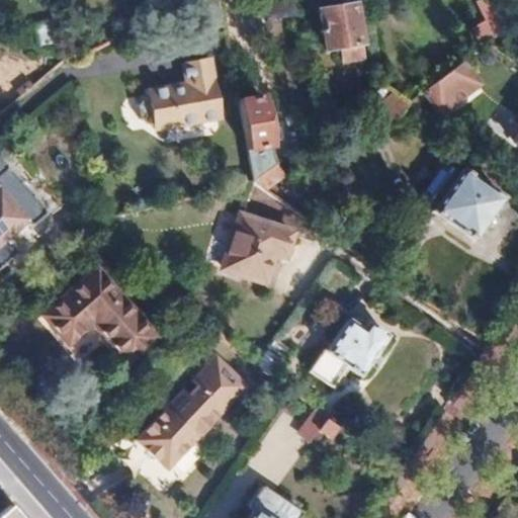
[(58,38),(47,0),(26,0),(37,44),(58,38)]
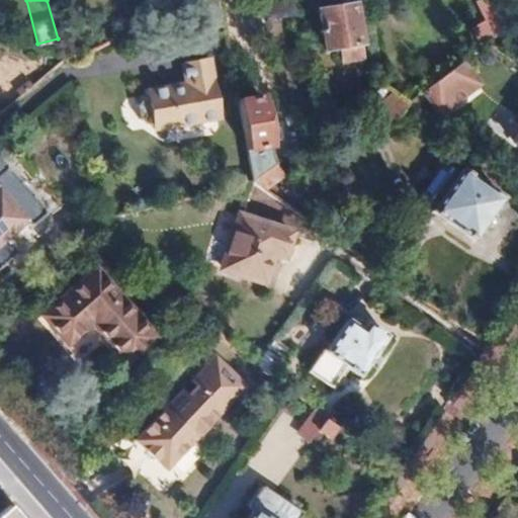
[(296,9),(294,0),(258,0),(262,16),(296,9)]
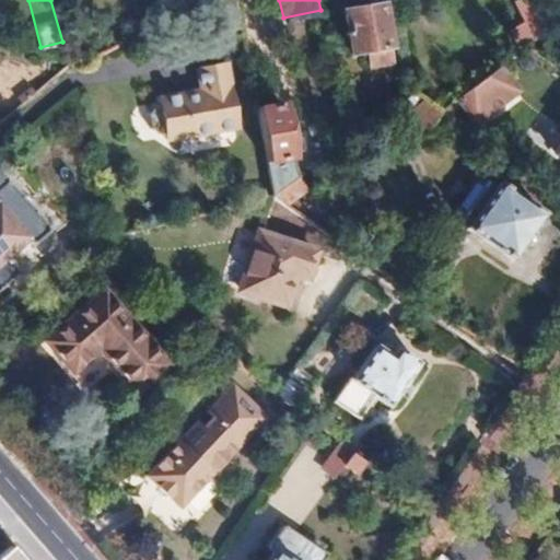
[(550,32),(534,1),(525,3),(520,3),(520,6),(526,20),(513,26),(525,49),(550,32)]
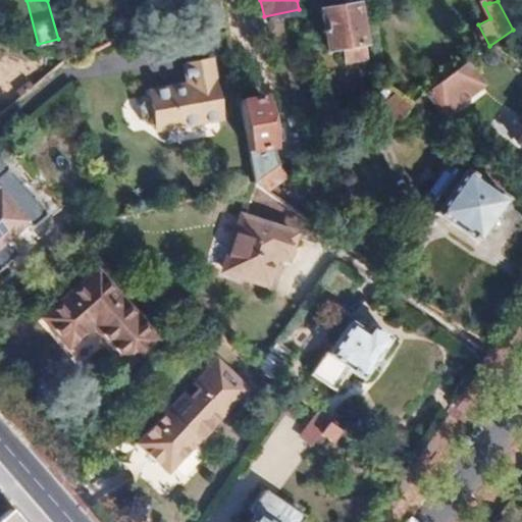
[(345,61),(364,57),(356,4),(321,10),(327,48),(343,46),(345,61)]
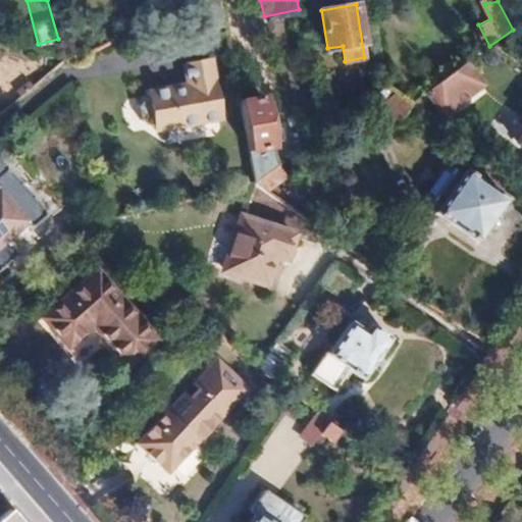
[(194,85),(152,92),(159,126),(226,113),(216,59),(189,64),(194,85)]
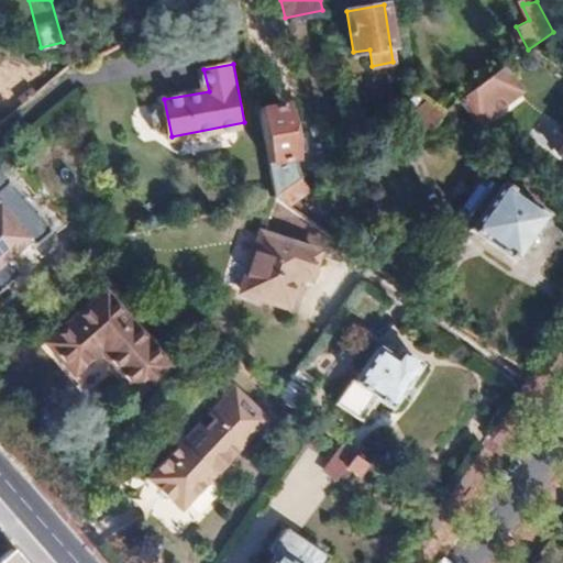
[(478,121),(517,88),(503,68),(485,81),(442,111),(462,124),(466,128),(474,121),(478,121)]
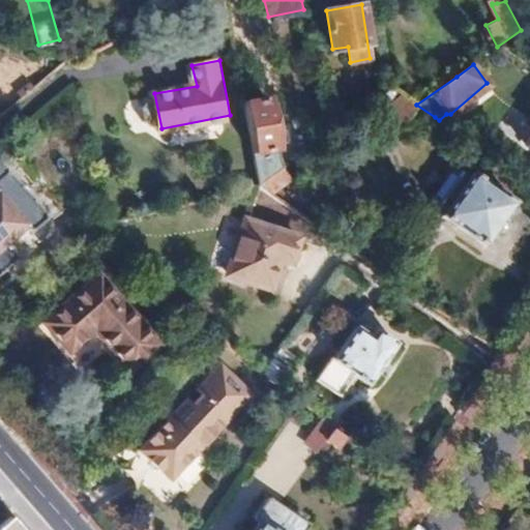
[(400,128),(416,105),(405,96),(390,87),(360,109),(353,113),(361,122),(376,113),(400,128)]
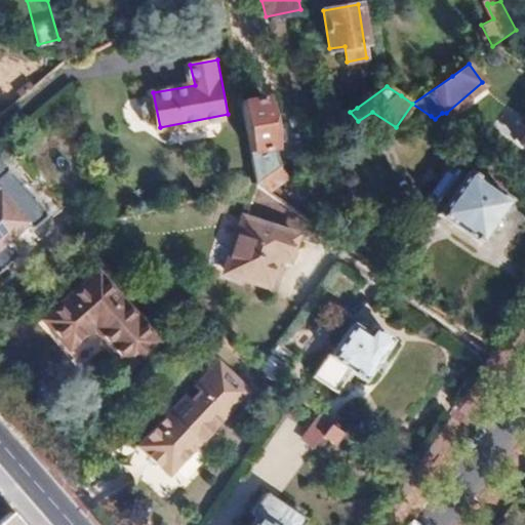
[(284,159),(274,145),(273,140),(282,139),(280,128),(272,129),(266,98),(241,102),(247,132),(249,147),(255,179),(277,164),(284,159)]
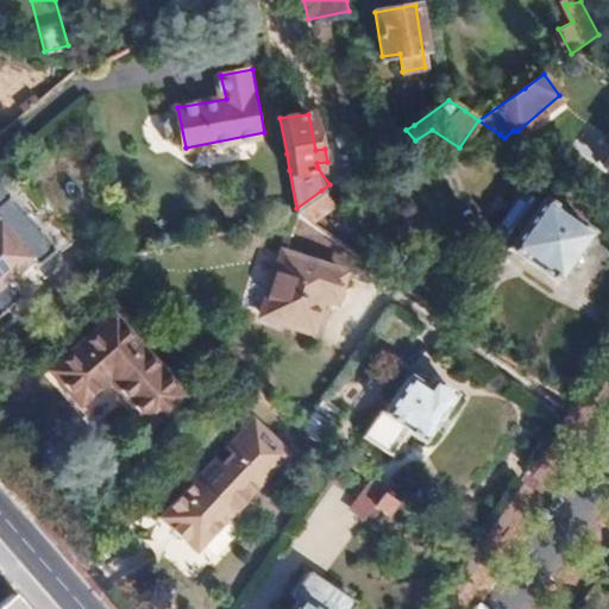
[(399,136),(387,120),(372,131),(383,146),(399,136)]
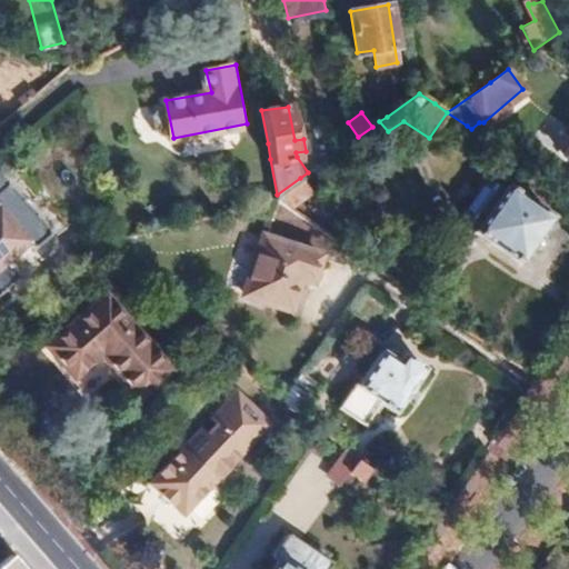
[(65,222),(7,156),(0,161),(0,173),(52,235),(65,222)]
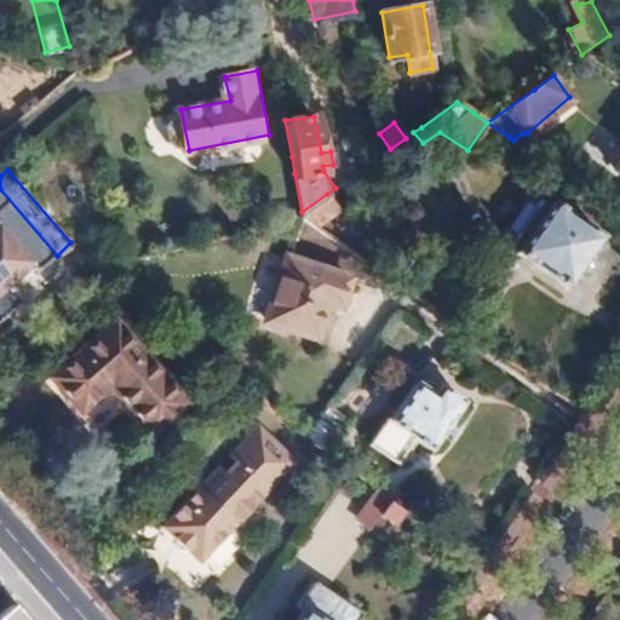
[(516,253),(552,202),(530,187),(494,237),(516,253)]
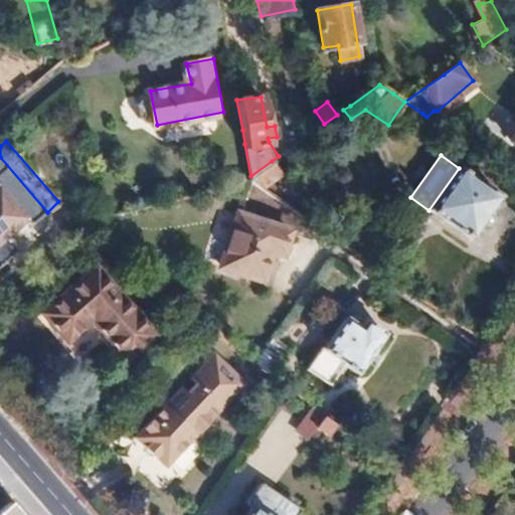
[(47,212),(0,157),(0,265),(17,250),(6,236),(26,219),(31,225),(47,212)]
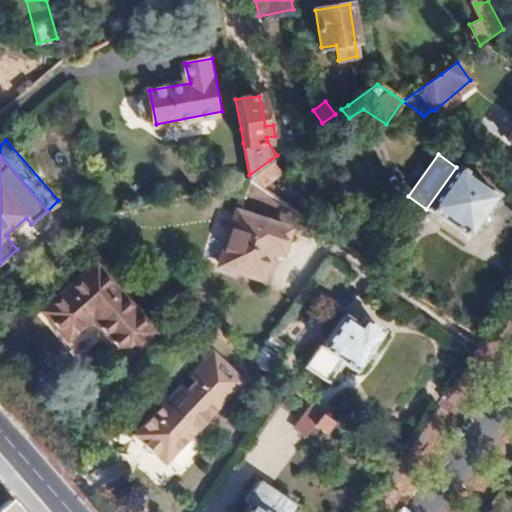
[(279,172),(270,160),(249,175),(263,185),(279,172)]
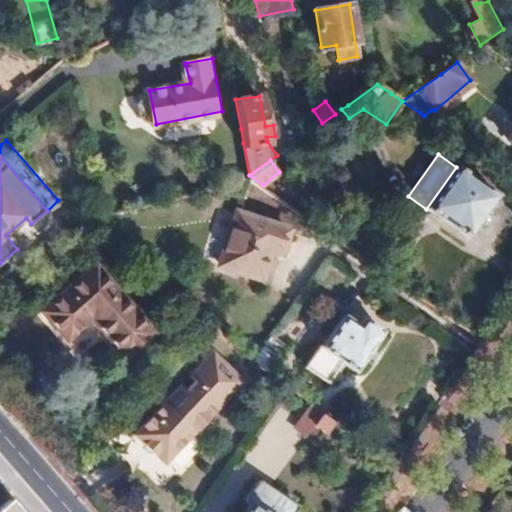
[(466,238),(496,196),(456,167),(426,209),(466,238)]
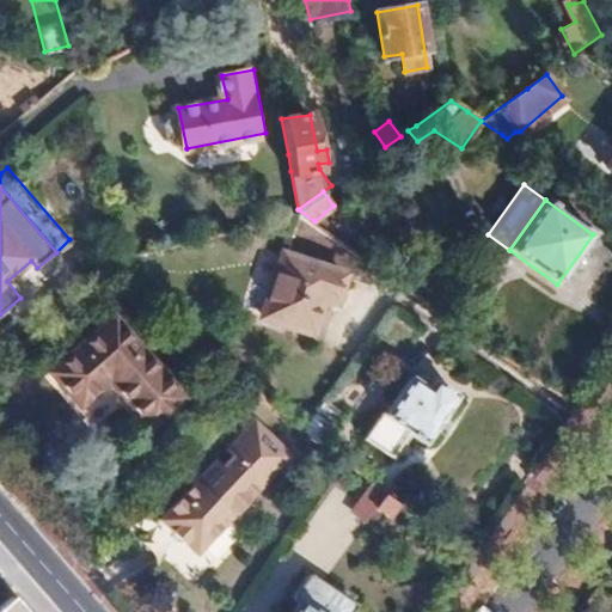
[(139,274),(145,252),(124,258),(123,258),(139,274)]
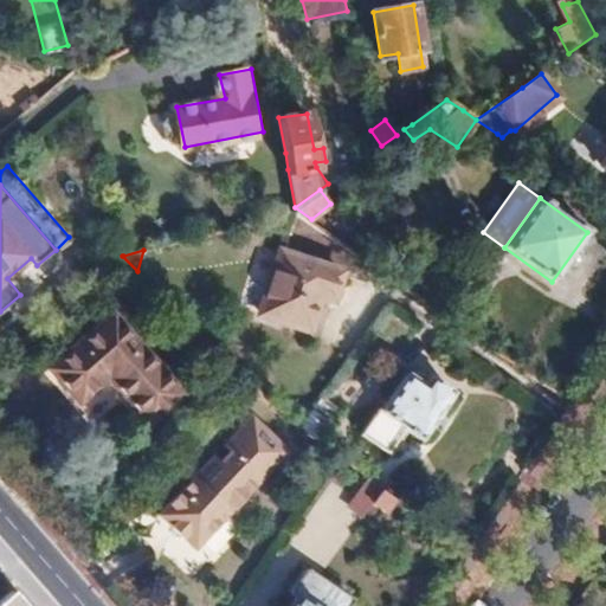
[(329,297),(339,271),(281,251),(259,310),(304,327),(317,292),(329,297)]
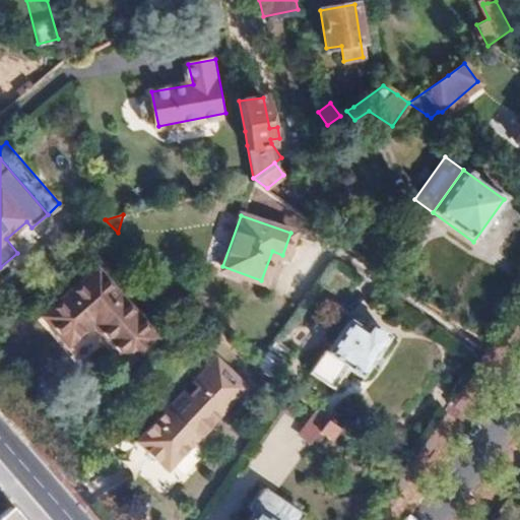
[(128,361),(153,339),(94,269),(41,316),(65,343),(93,320),(128,361)]
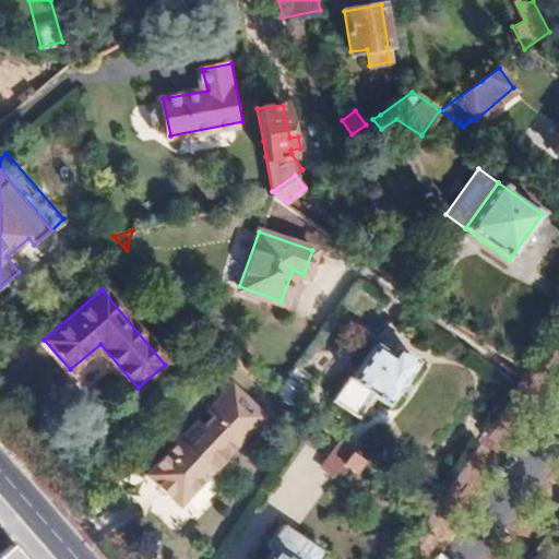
[(385,403),(415,361),(393,345),(387,354),(372,344),(348,378),(385,403)]
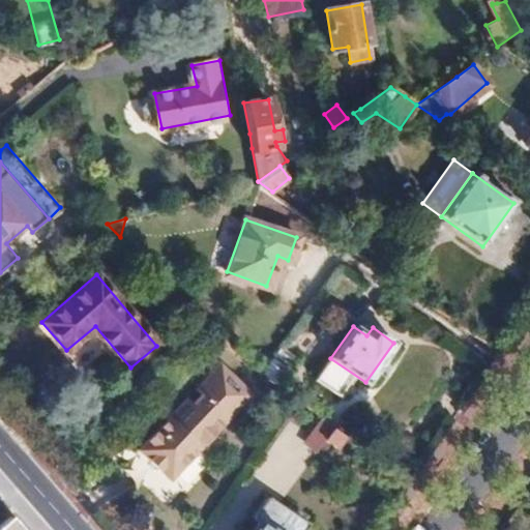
[(78,367),(104,349),(95,337),(69,356),(78,367)]
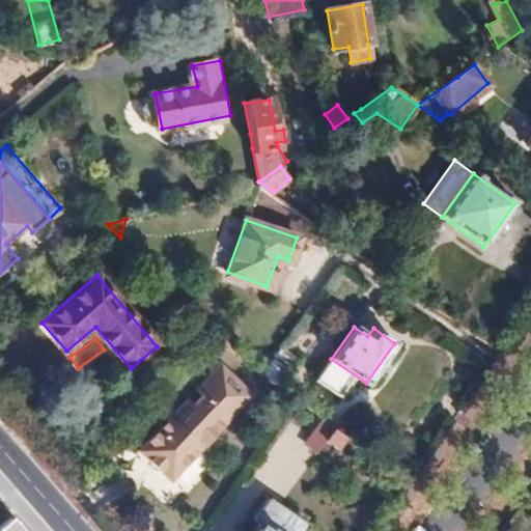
[(214,382),(224,370),(218,364),(207,375),(214,382)]
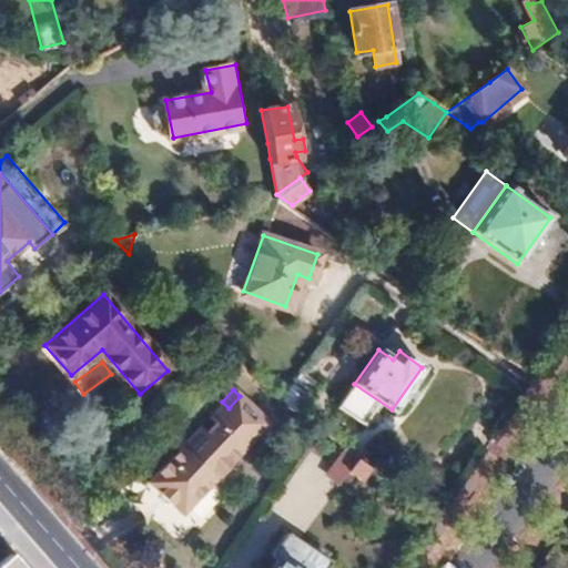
[(180,514),(267,423),(240,396),(229,408),(222,402),(208,416),(214,423),(208,430),(203,430),(199,430),(193,433),(189,437),(193,442),(183,450),(180,447),(145,483),(180,514)]
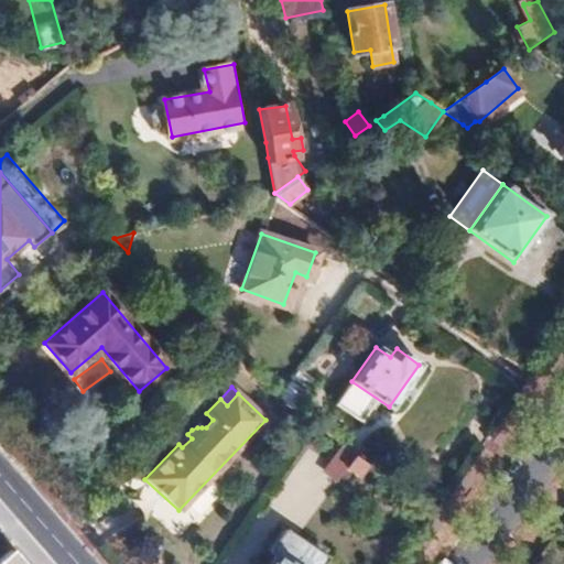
[(182,447),(192,438),(187,434),(179,444),(182,447)]
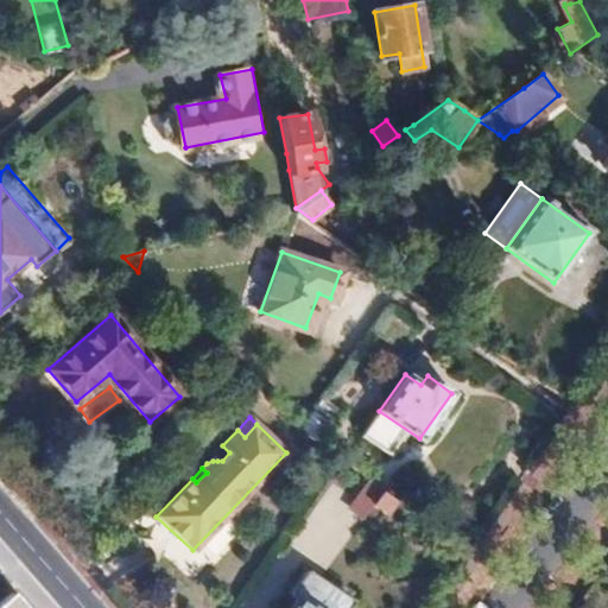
[(386,514),(397,500),(385,491),(373,506),(386,514)]
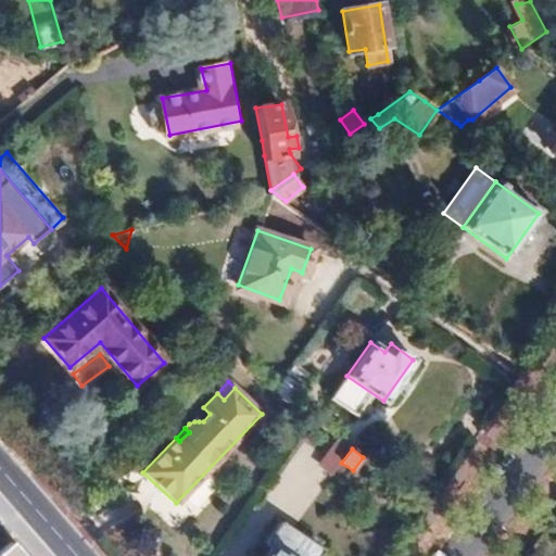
[(318,555),(321,553),(319,546),(288,523),(278,523),(266,539),(266,543),(272,547),(264,555),(318,555)]
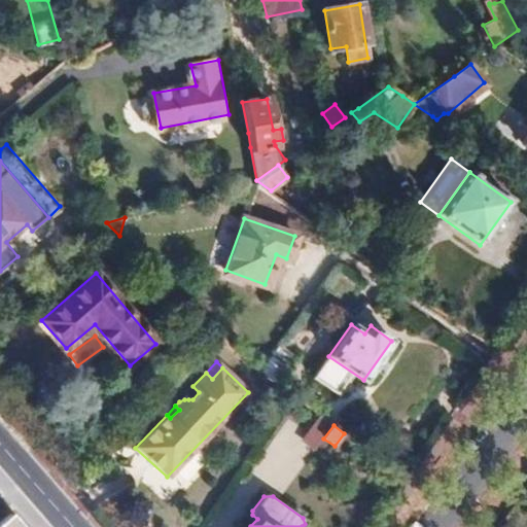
[(14,526),(3,514),(0,517),(0,526),(14,526)]
